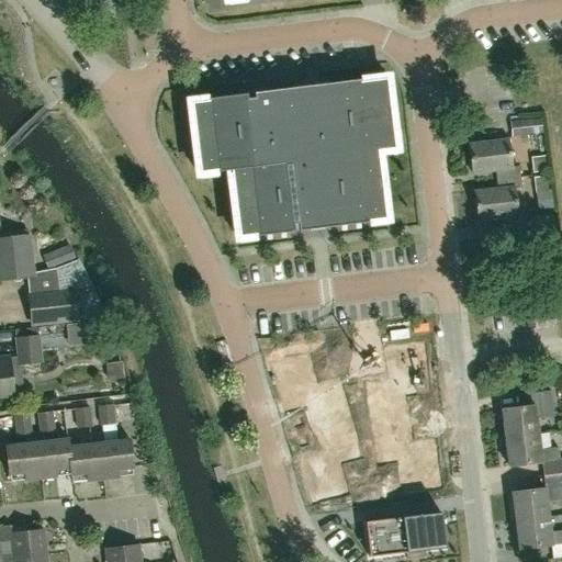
[(295,231),(329,226),(385,220),(377,152),(394,149),(385,79),(285,91),(256,94),(253,96),(253,99),(246,100),(245,96),(190,103),(198,173),(229,170),(237,238),(293,231),(292,224),(294,224),(295,231)]
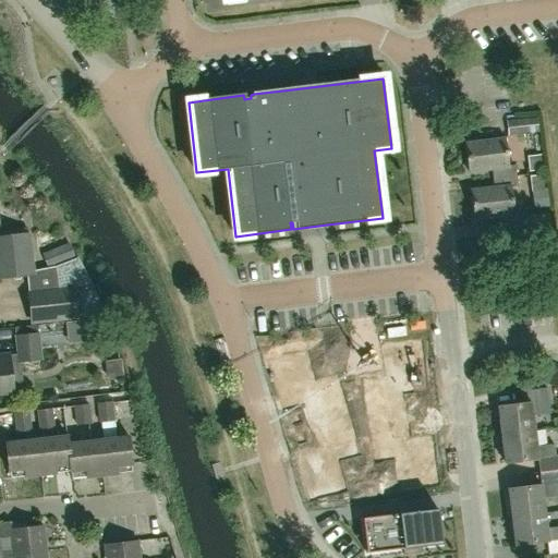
[(508,135),(538,132),(537,118),(507,122),(508,135)]
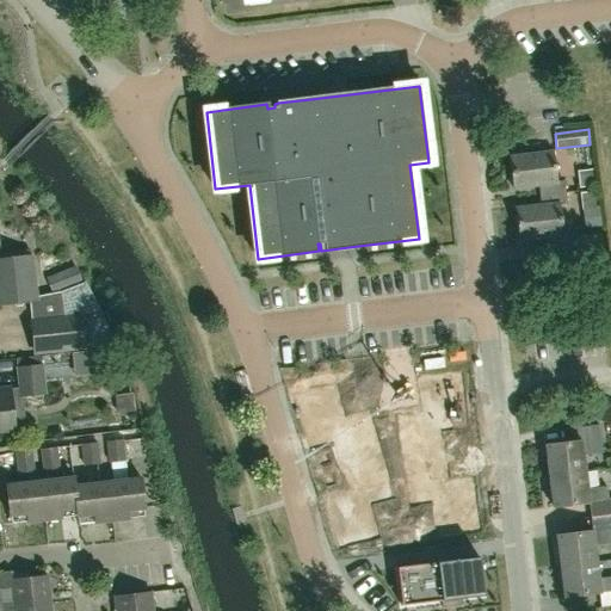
[(545,196),(565,193),(562,181),(556,183),(553,152),(510,156),(513,190),(544,186),(545,196)]
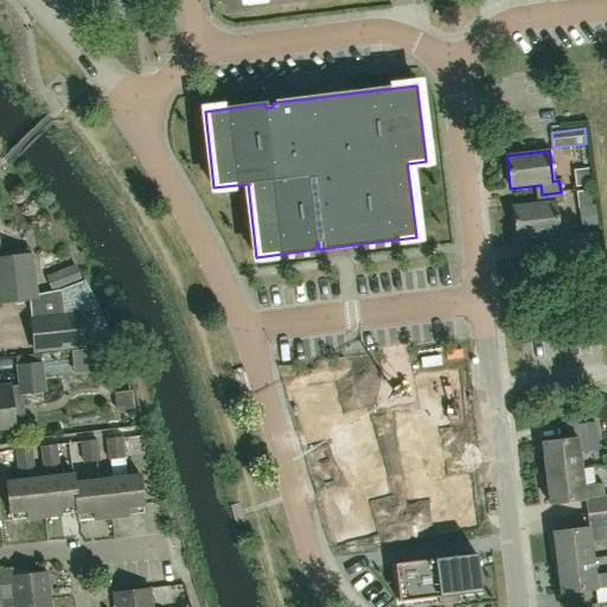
[(575,187),(589,185),(587,168),(574,170),(575,187)]
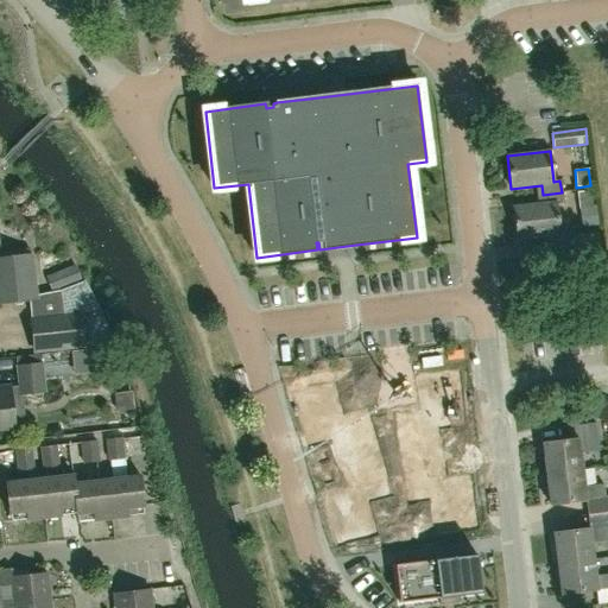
[(580,209),(594,207),(591,191),(577,192),(580,209)]
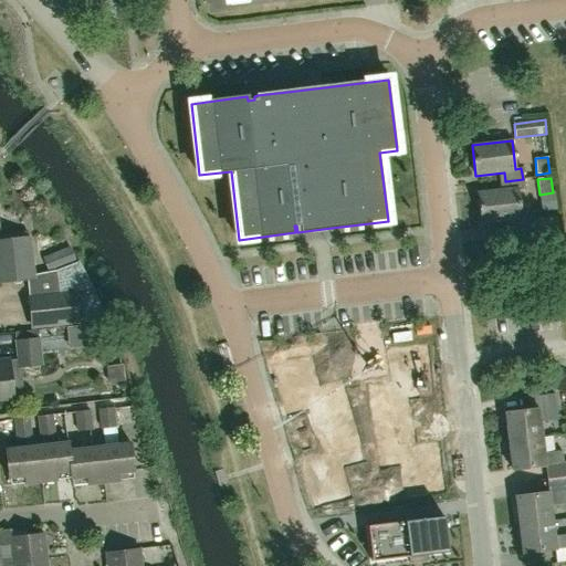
[(523,179),(505,181),(505,190),(478,194),(481,223),(522,219),(519,190),(524,189),(523,179)]
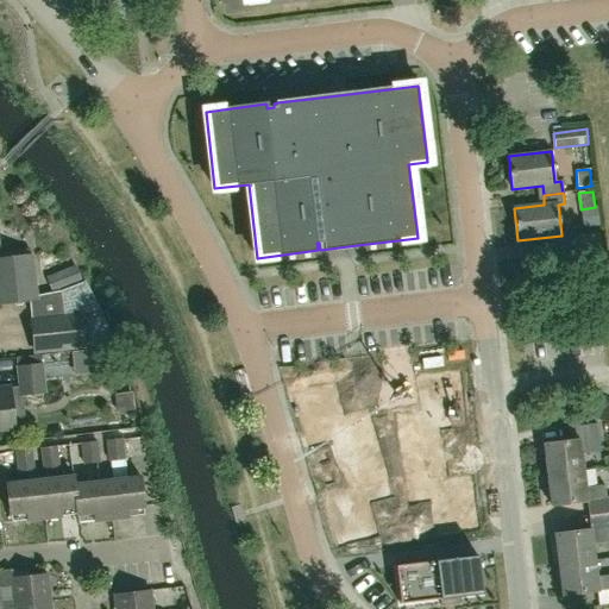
[(601,233),(572,237),(573,252),(602,250),(601,233)]
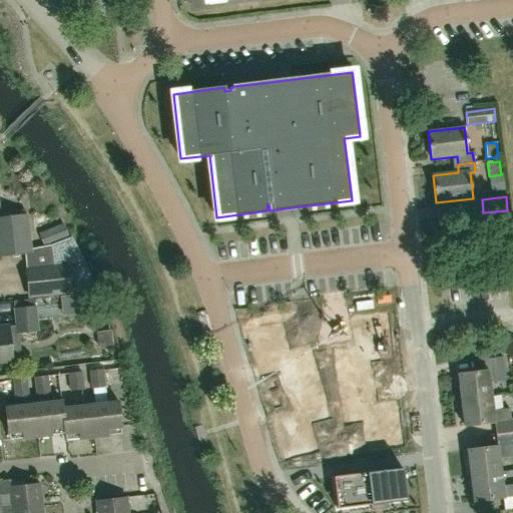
[(0,257),(30,253),(25,210),(0,213),(0,257)]
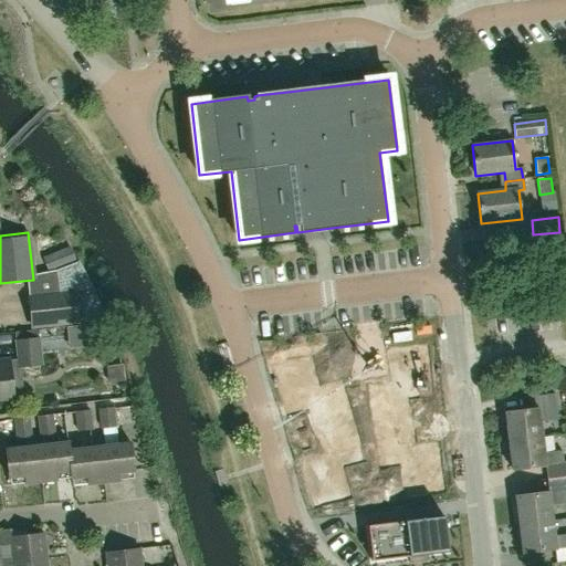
[(42,273),(44,292),(27,294),(30,329),(80,324),(75,289),(74,270),(42,273)]
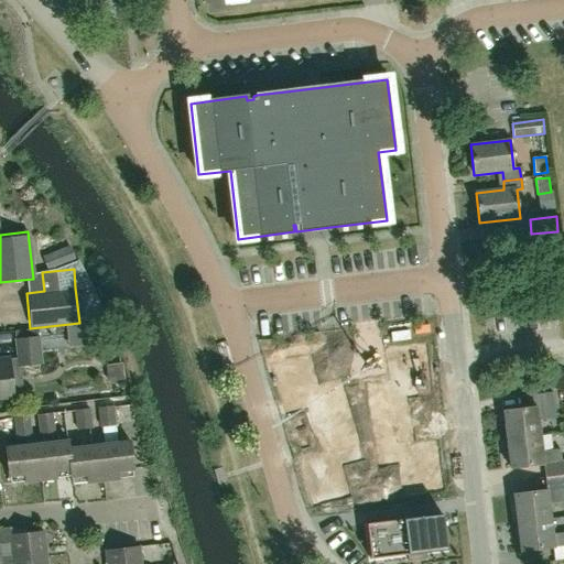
[(6,312),(6,325),(26,324),(25,311),(6,312)]
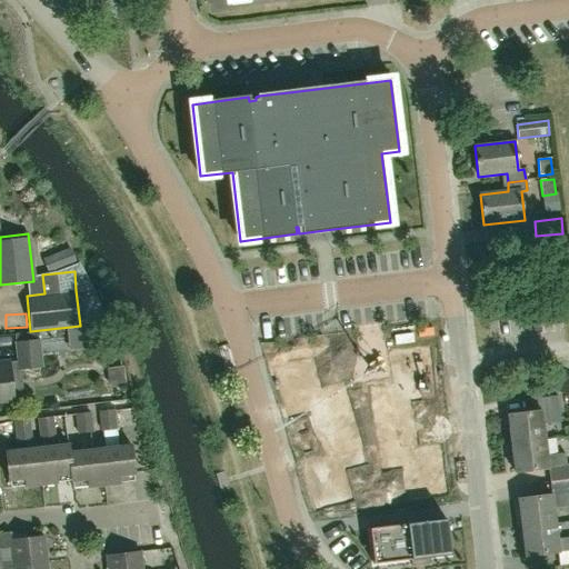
[(40,339),(37,339),(36,332),(18,335),(19,341),(15,342),(18,370),(42,367),(40,339)]
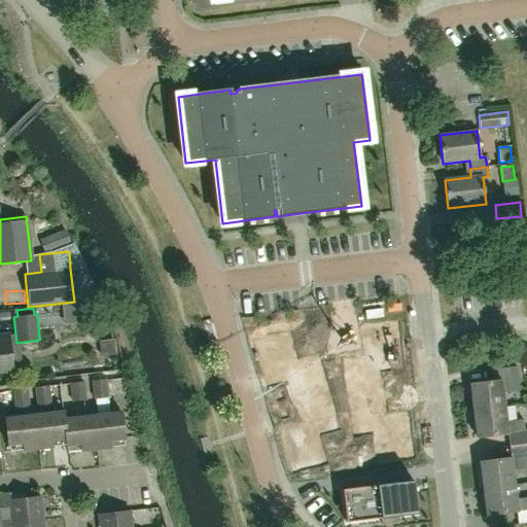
[(360,362),(352,363),(354,383),(377,380),(376,371),(376,369),(398,365),(395,348),(396,348),(395,344),(393,327),(364,330),(367,349),(366,349),(367,358),(369,358),(369,361),(367,361),(364,362),(360,362)]
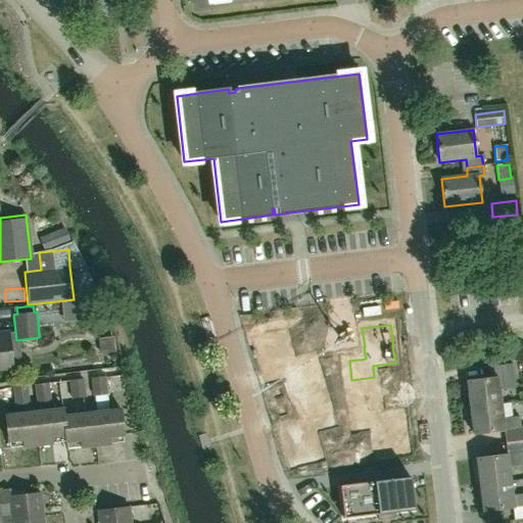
[(0,370),(12,369),(8,333),(0,334),(0,370)]
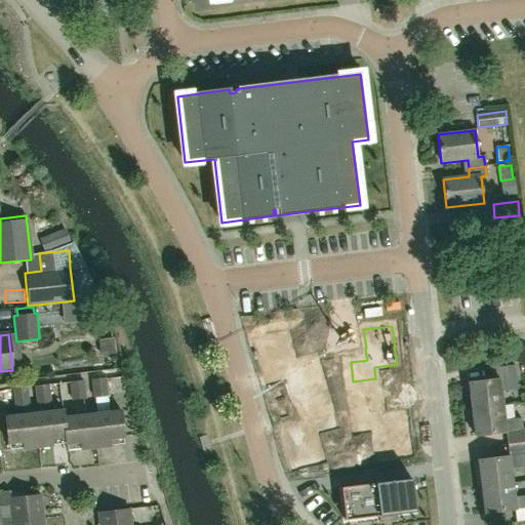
[(285,336),(258,344),(263,360),(264,364),(269,380),(291,374),(292,376),(291,376),(294,386),(315,379),(310,361),(301,364),(301,363),(297,364),(297,365),(293,366),(292,362),(293,362),(291,354),(290,354),(285,336)]
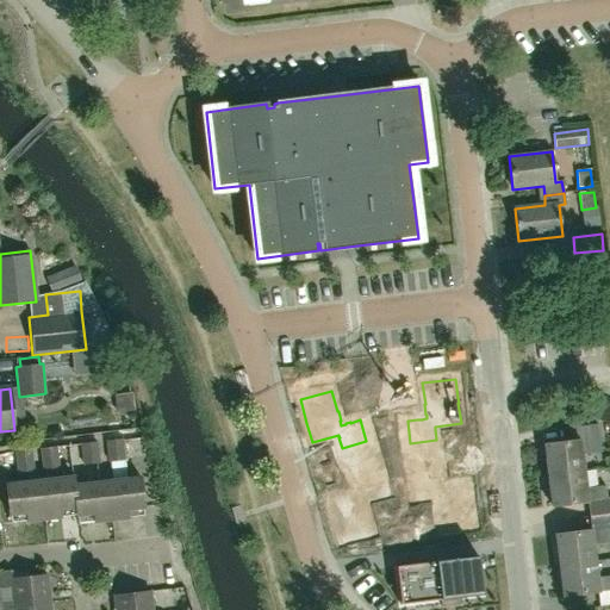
[(548,477),(584,472),(583,455),(602,453),(598,424),(572,428),(573,442),(545,446),(548,477)]
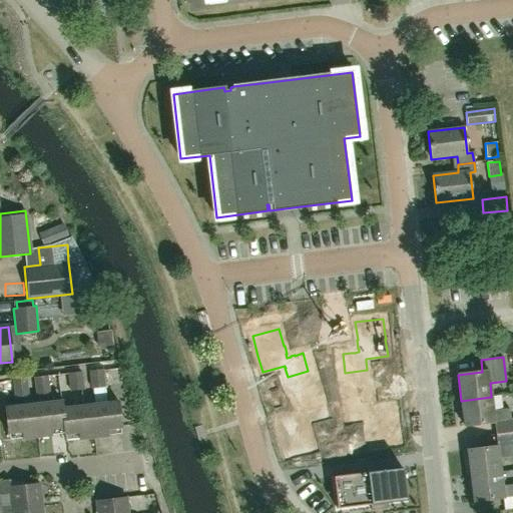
[(90,389),(105,387),(103,369),(88,371),(90,389)]
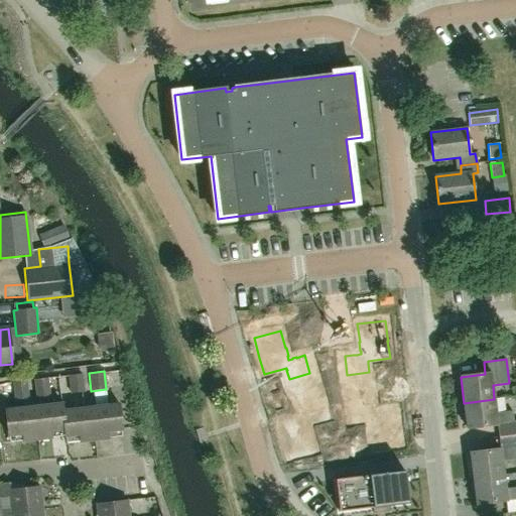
[(70,393),(85,392),(83,374),(68,375),(70,393)]
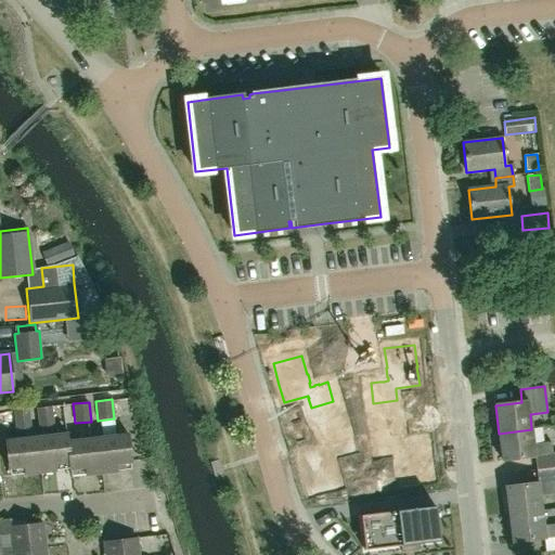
[(38,427),(54,425),(52,405),(36,408),(38,427)]
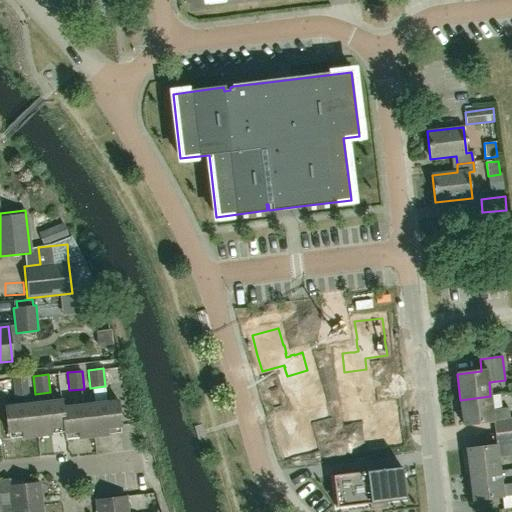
[(15,397),(29,395),(27,377),(12,379),(15,397)]
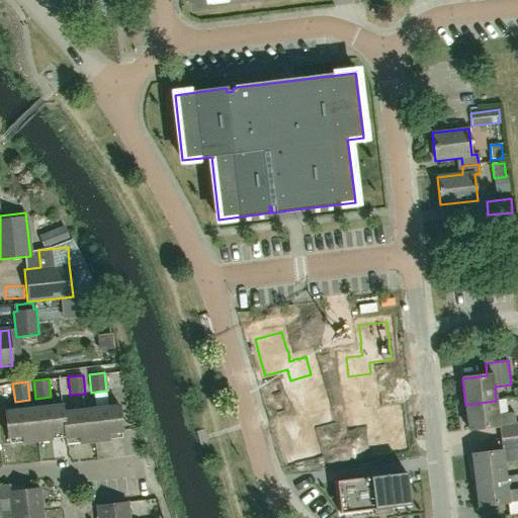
[(517,412),(517,395),(508,396),(509,413),(517,412)]
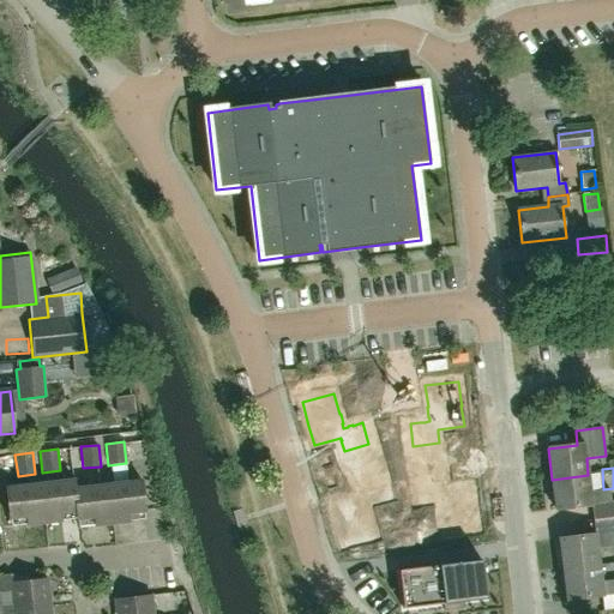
[(356,495),(330,503),(336,522),(337,527),(343,547),(374,537),(368,516),(369,516),(367,506),(366,506),(365,501),(369,500),(369,501),(374,500),(384,497),(378,475),(353,482),(355,493),(356,493),(356,495)]
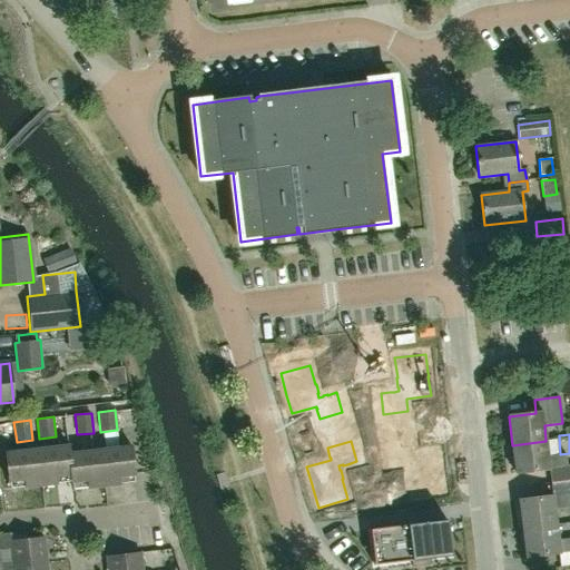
[(516,474),(549,470),(551,483),(569,480),(569,465),(568,467),(566,455),(548,457),(546,441),(512,445),(516,474)]
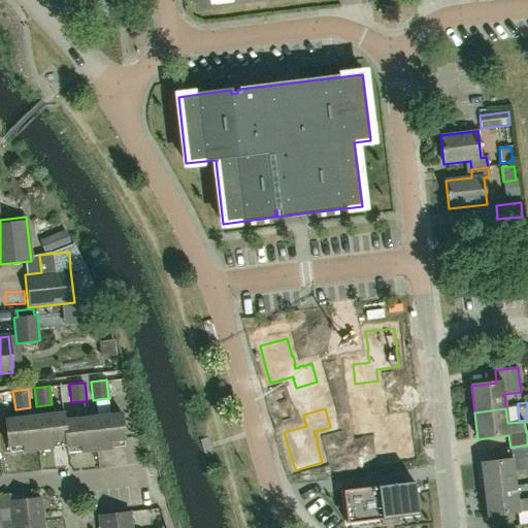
[(382,409),(359,411),(361,430),(369,429),(369,430),(373,430),(373,429),(377,428),(378,432),(377,432),(378,441),(380,441),(382,460),(409,456),(407,439),(408,439),(407,435),(405,418),(382,421),(382,420),(382,419),(383,419),(382,409)]
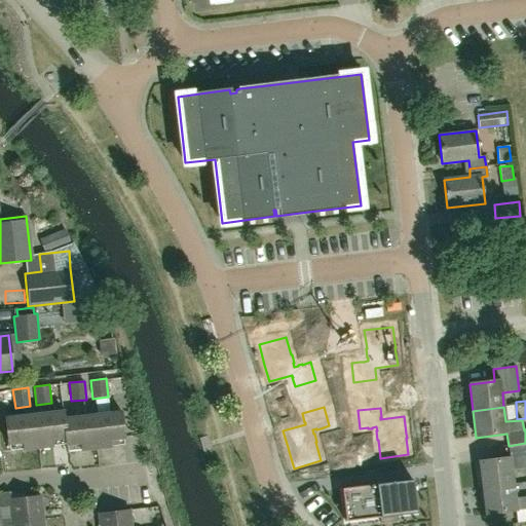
[(63,411),(47,413),(33,415),(38,450),(51,448),(50,441),(64,439),(65,439),(63,419),(64,419),(63,411)]
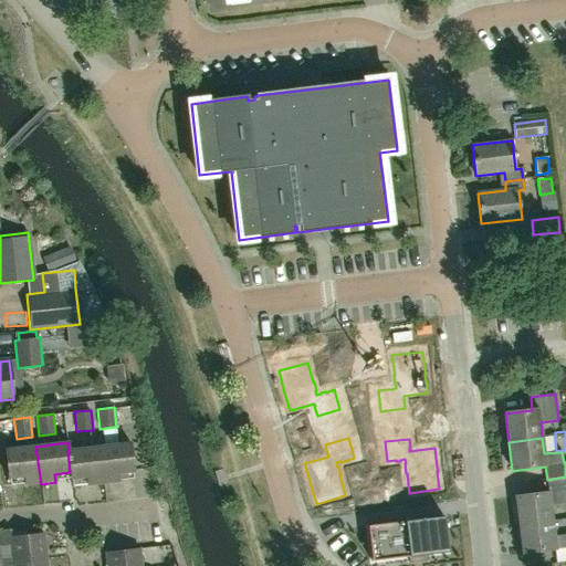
[(117,474),(134,472),(130,443),(98,448),(103,484),(118,482),(117,474)]
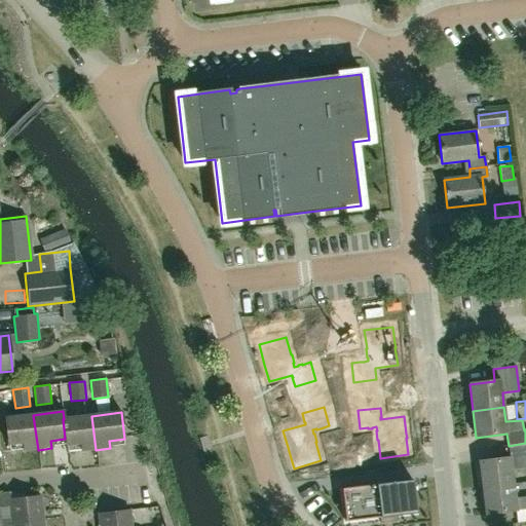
[(38,450),(33,415),(4,419),(7,446),(22,444),(23,451),(38,450)]
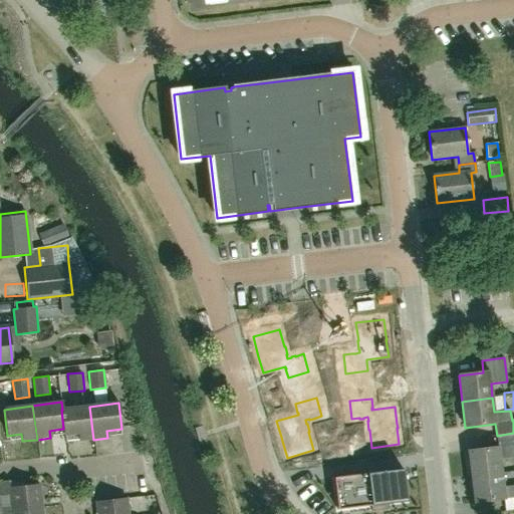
[(62,410),(61,410),(63,429),(62,429),(63,436),(78,435),(78,442),(93,440),(89,407),(62,410)]
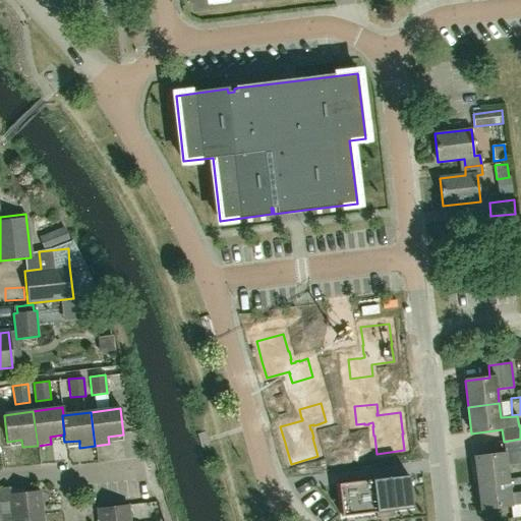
[(520,439),(504,442),(505,454),(475,458),(478,483),(509,480),(507,465),(520,463),(520,439)]
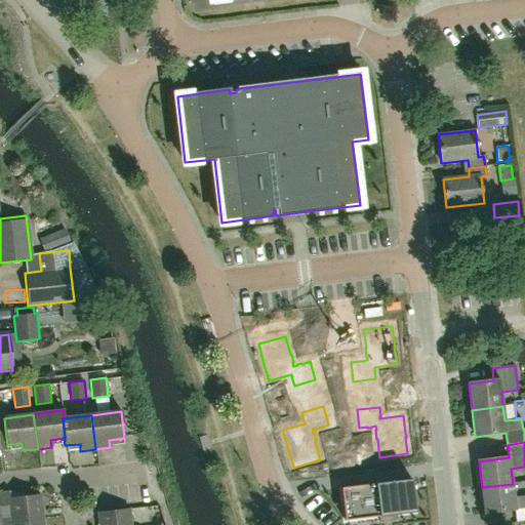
[(524,495),(514,497),(513,484),(482,487),(485,514),(512,511),(513,521),(524,519),(524,495)]
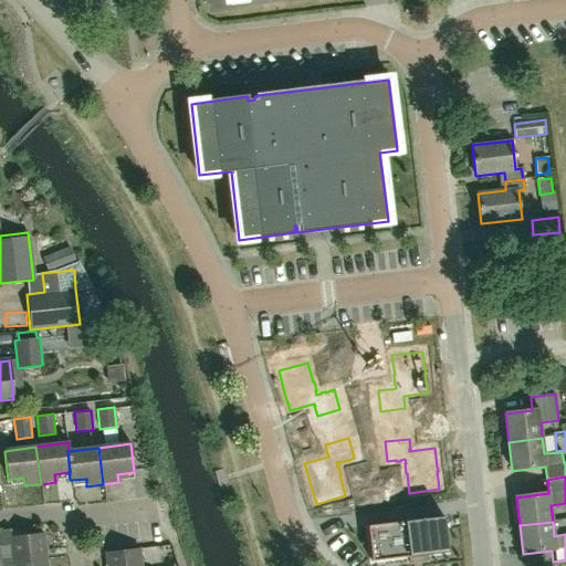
[(450,528),(373,528),(373,565),(410,565),(409,565),(428,565),(450,565),(450,528)]
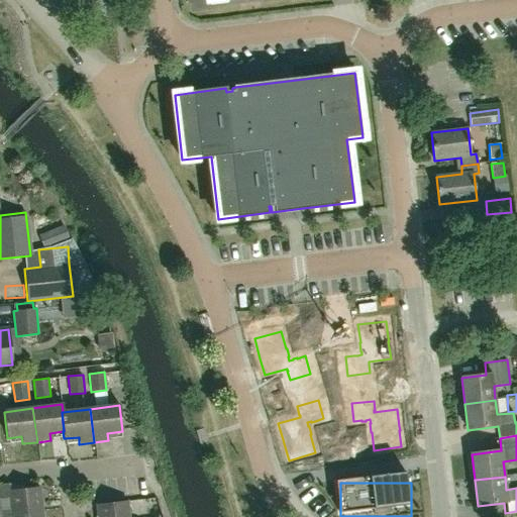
[(2,516),(15,516),(42,514),(39,489),(9,493),(8,485),(0,486),(0,498),(0,500),(9,499),(11,511),(2,512),(2,516)]
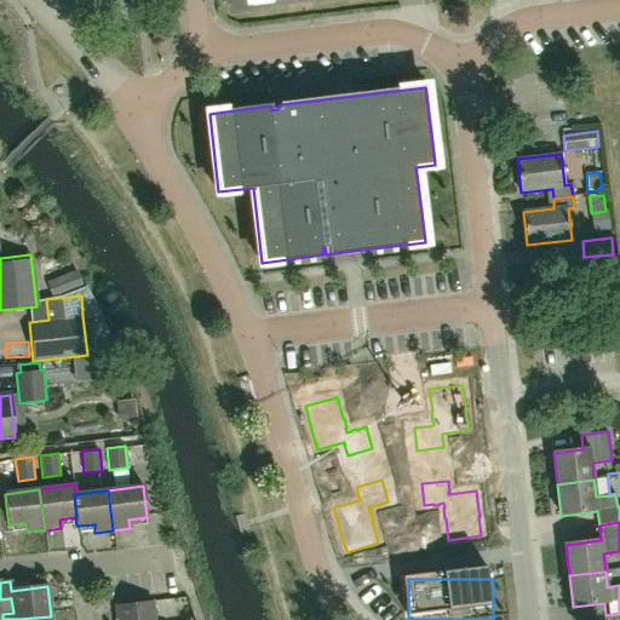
[(116,619),(154,619),(153,603),(115,607),(116,619)]
